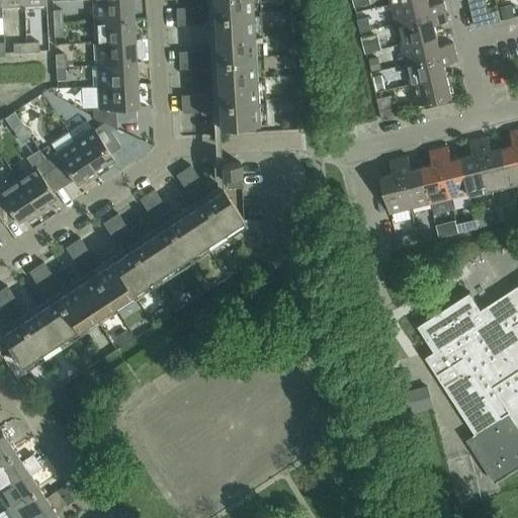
[(132,0),(91,0),(93,21),(133,19),(132,0)]
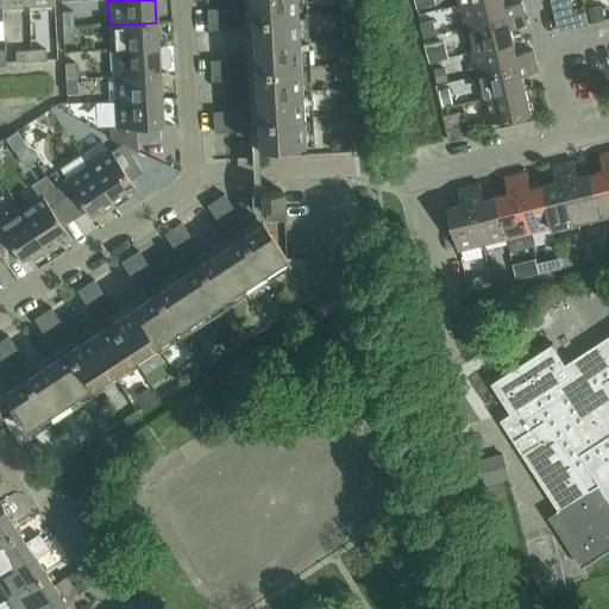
[(295,0),(248,0),(249,18),(296,14),(295,0)]
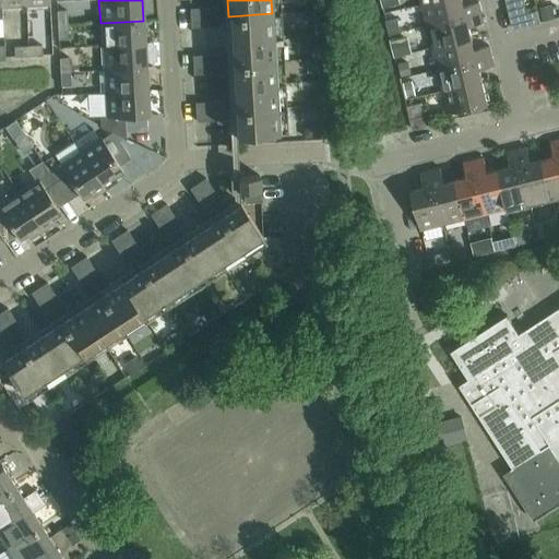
[(463,0),(438,0),(423,3),(428,25),(482,12),(479,2),(464,6),(463,0)]
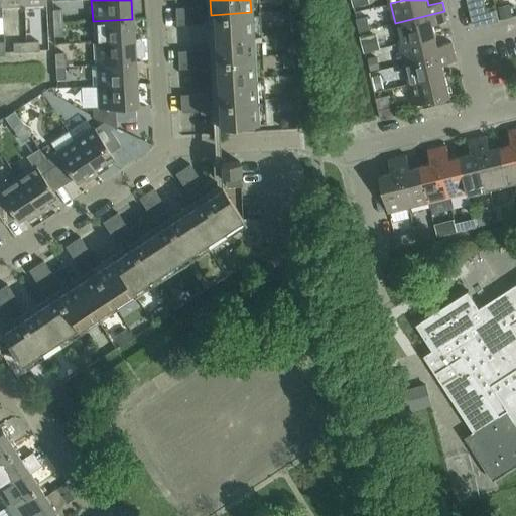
[(484,0),(467,0),(474,26),(499,20),(496,9),(487,12),(484,0)]
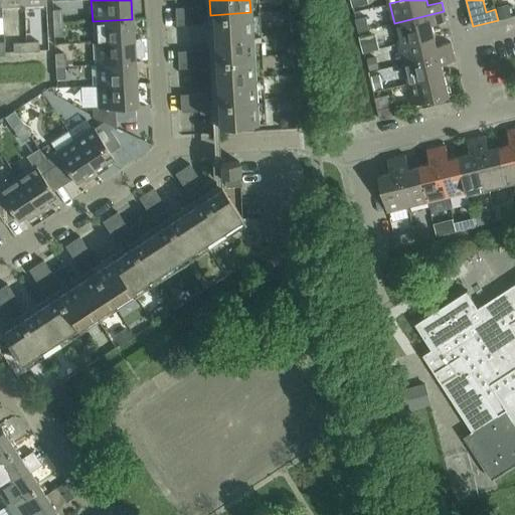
[(175,8),(175,17),(189,16),(188,7),(175,8)]
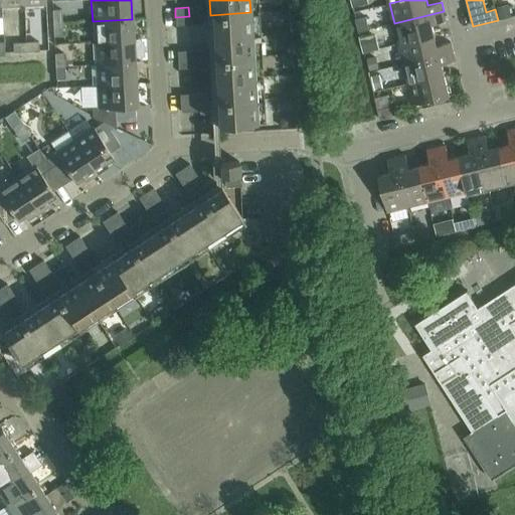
[(202,7),(188,7),(189,16),(202,15),(202,7)]
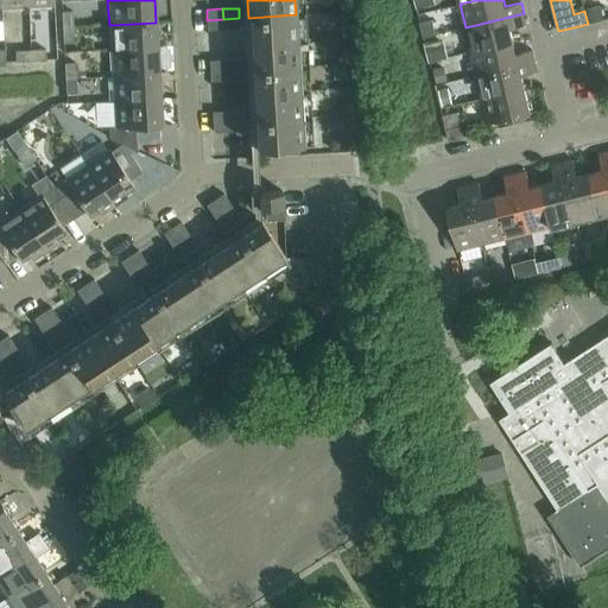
[(601,8),(586,12),(588,24),(603,20),(601,8)]
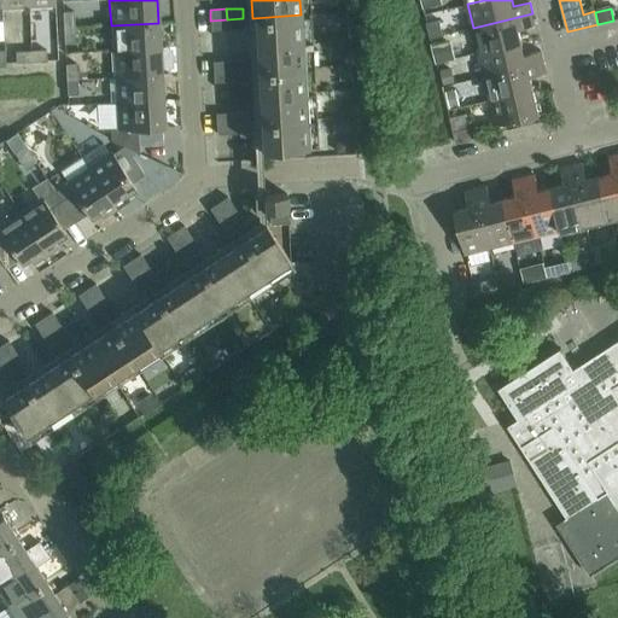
[(63,13),(63,28),(74,28),(74,12),(63,13)]
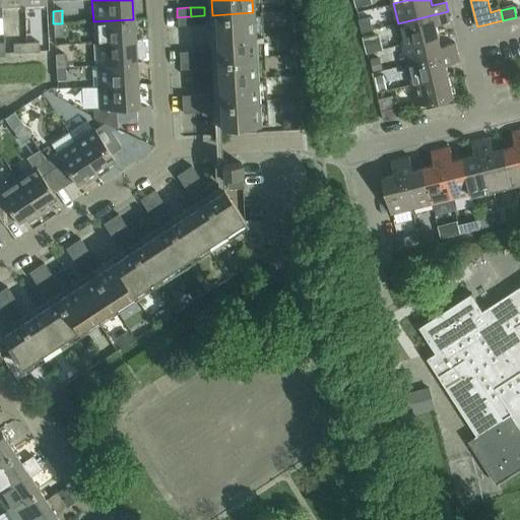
[(448,11),(398,23),(403,44),(440,35),(437,24),(450,21),(448,11)]
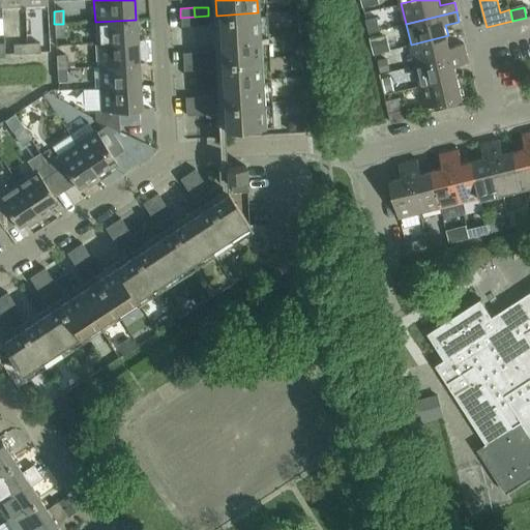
[(258,12),(216,16),(218,37),(259,35),(258,12)]
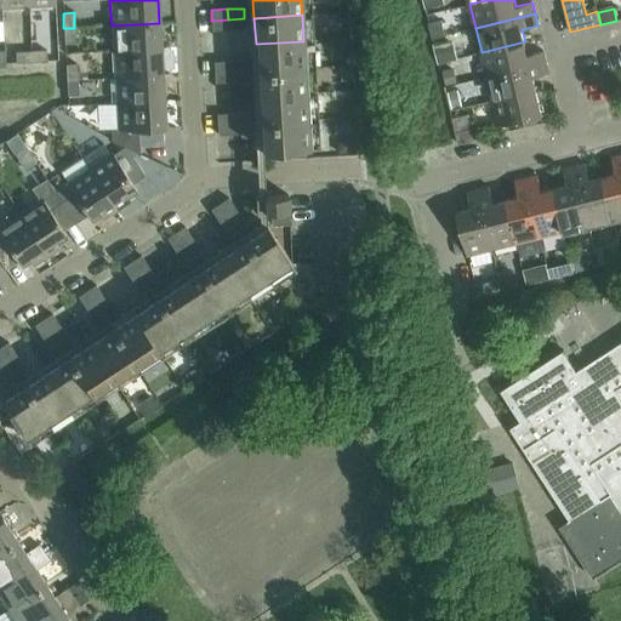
[(244,18),(228,20),(228,29),(245,29),(244,18)]
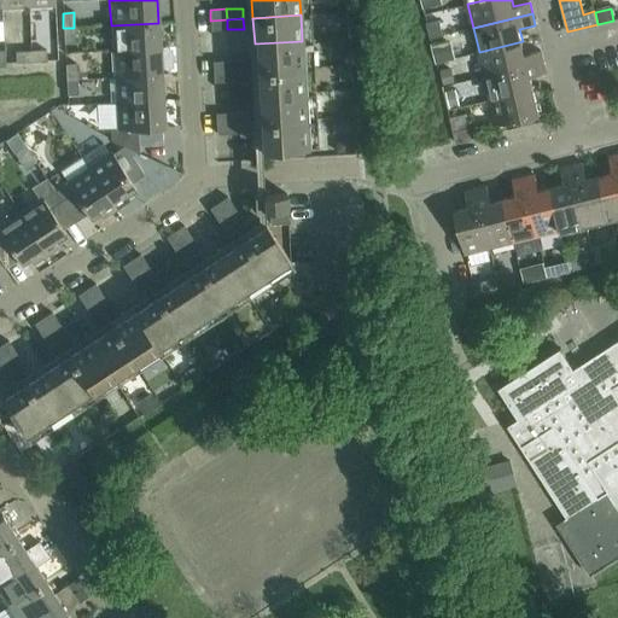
[(227,19),(210,21),(211,30),(227,29),(227,19)]
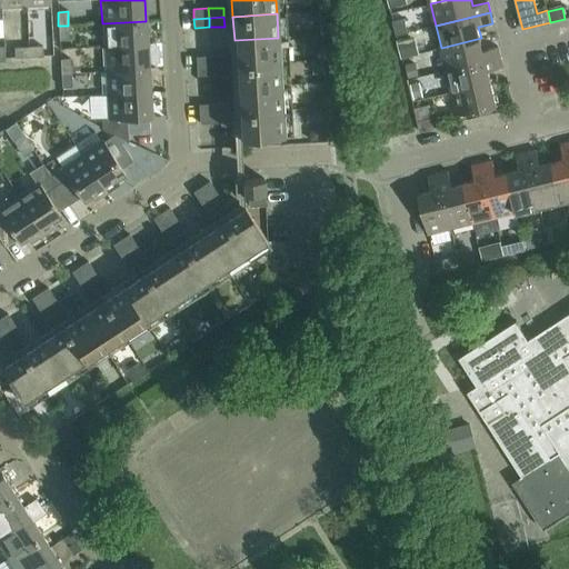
[(405,19),(393,21),(397,36),(408,32),(405,19)]
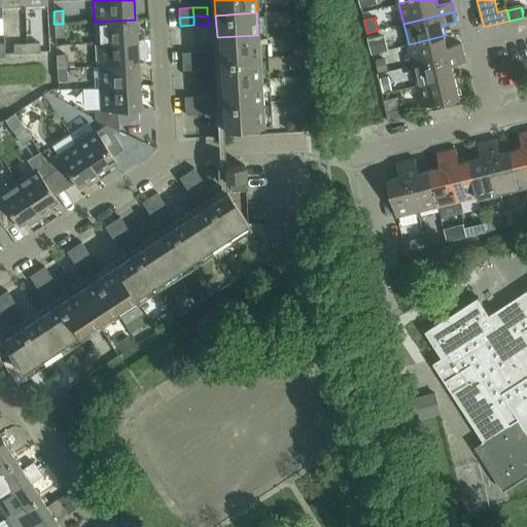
[(135,20),(95,22),(96,43),(137,41),(135,20)]
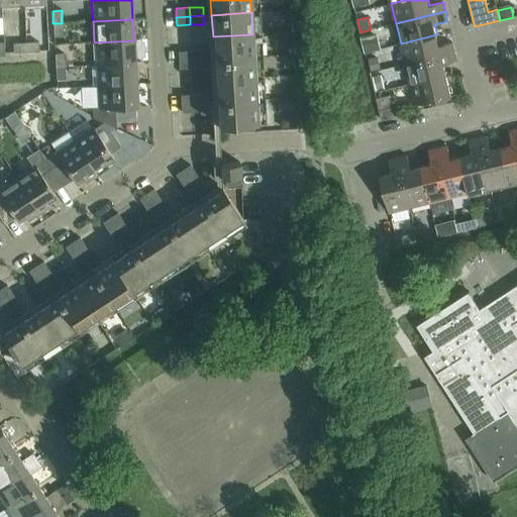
[(62,23),(53,23),(54,36),(63,35),(62,23)]
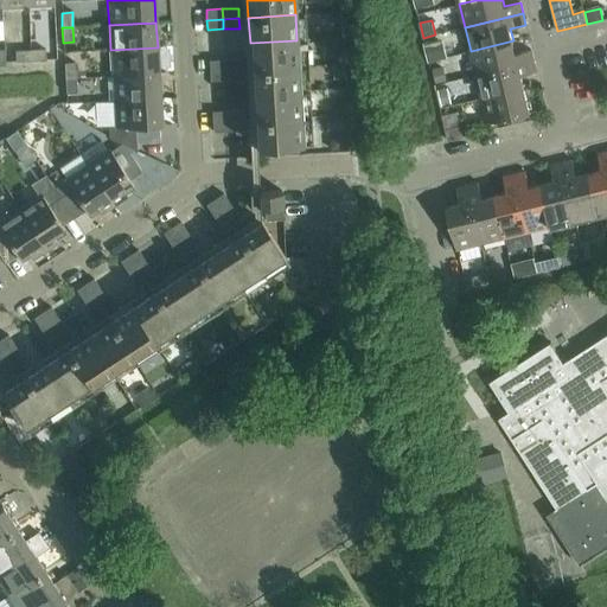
[(438,39),(425,42),(429,61),(442,58),(438,39)]
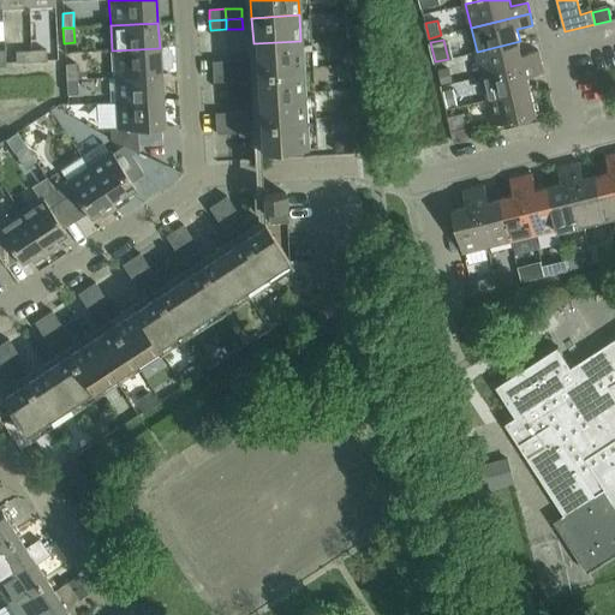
[(300,41),(254,43),(255,70),(302,67),(300,41)]
